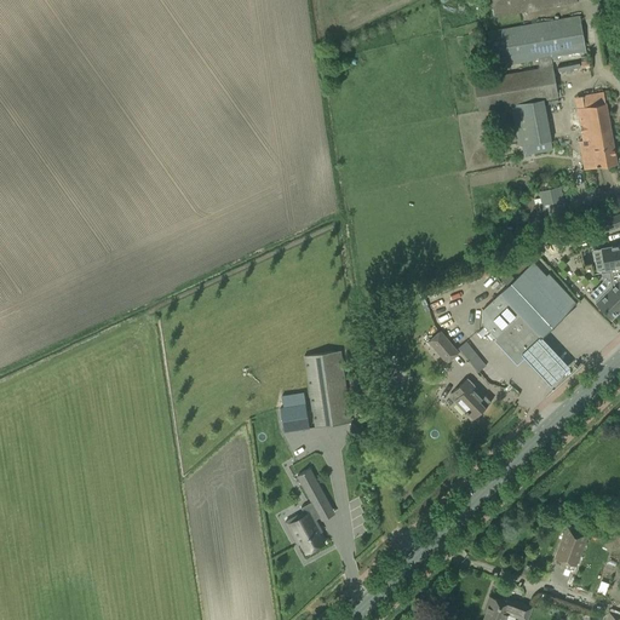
[(577,1),(575,0),(491,0),(494,16),(577,1)]
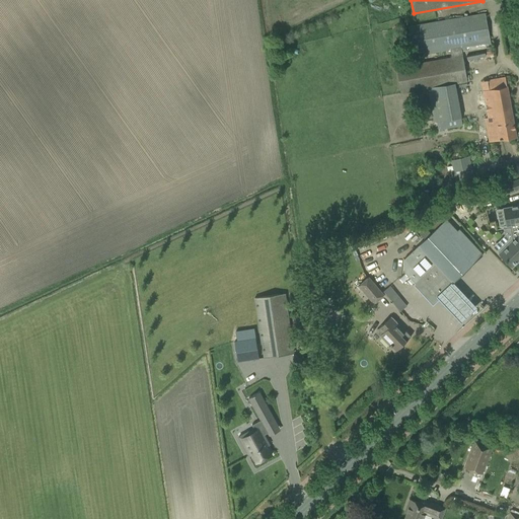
[(491,44),(485,13),(408,27),(413,57),(450,50),(452,58),(462,56),(462,52),(469,51),(468,47),(488,44),(488,45),(491,44)]
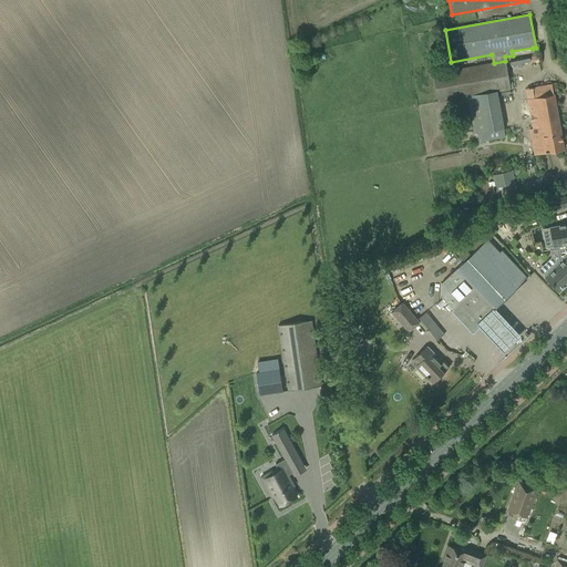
[(505,61),(494,63),(433,74),(437,102),(511,89),(505,61)]
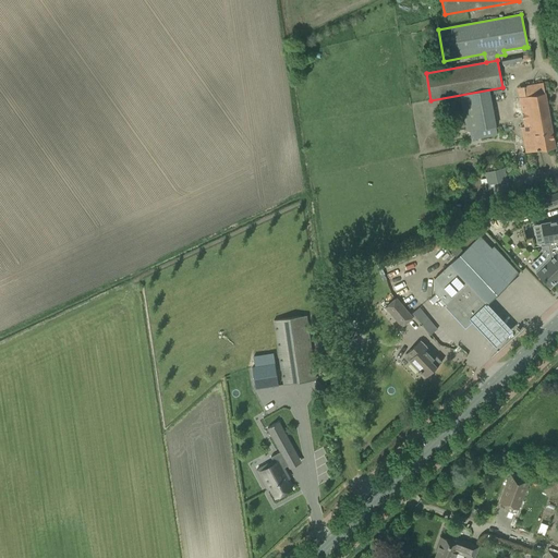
[(525,130),(529,152),(555,147),(543,83),(523,86),(525,96),(519,97),(524,126),(522,128),(522,131),(525,130)]
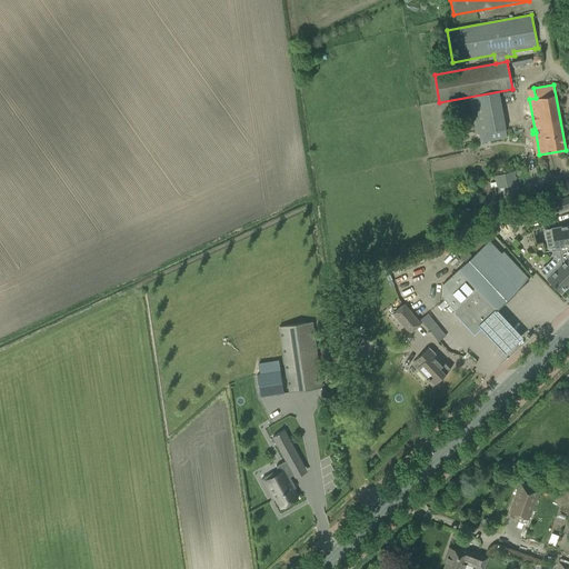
[(508,138),(503,115),(476,120),(480,143),(508,138)]
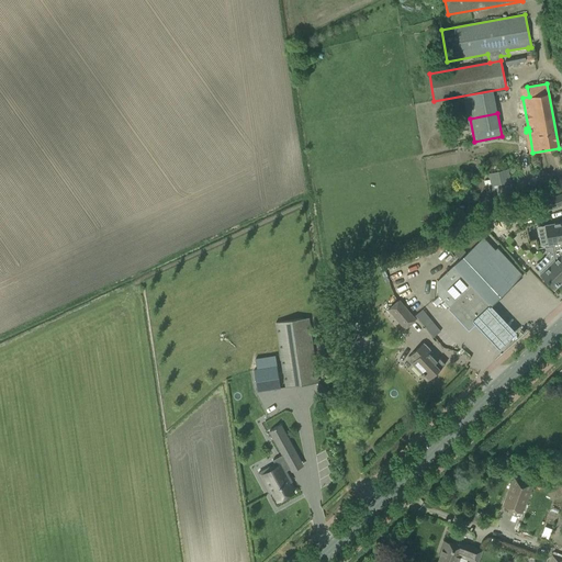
[(490,173),(495,197),(512,192),(506,169),(490,173)]
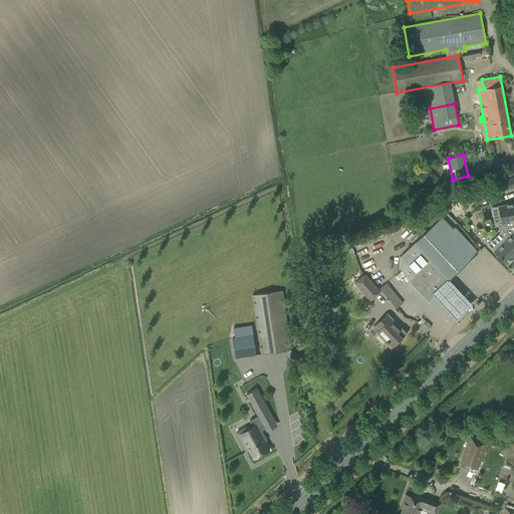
[(513,177),(497,184),(500,193),(513,187),(513,177)]
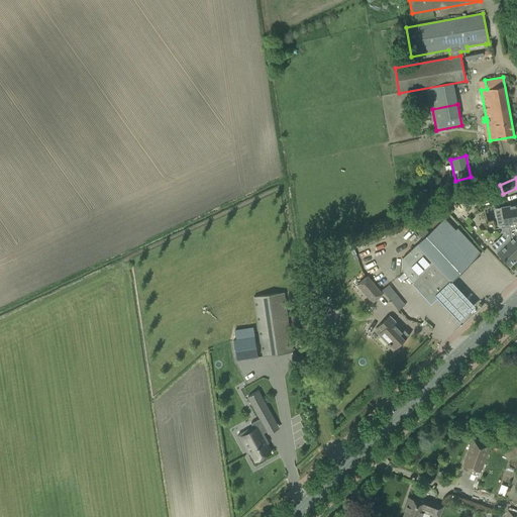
[(493,186),(477,191),(480,201),(485,199),(485,198),(490,196),(490,197),(496,196),(493,186)]
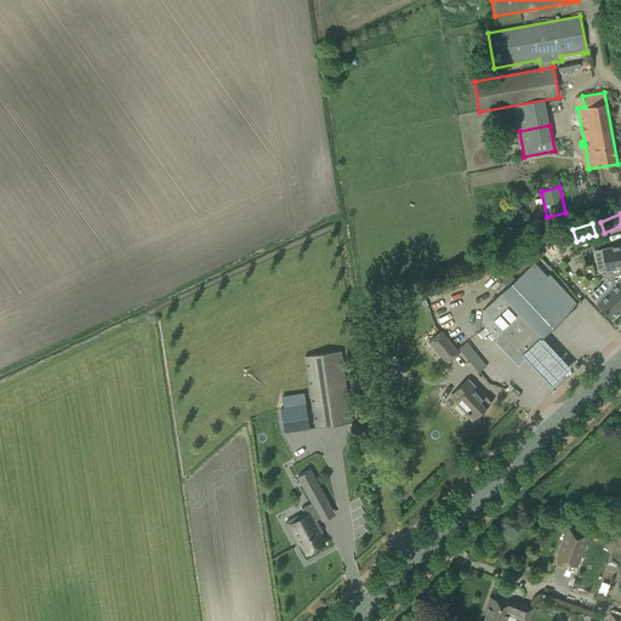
[(620,246),(602,250),(605,267),(604,267),(607,280),(614,289),(597,305),(613,320),(620,312),(620,313),(620,246)]
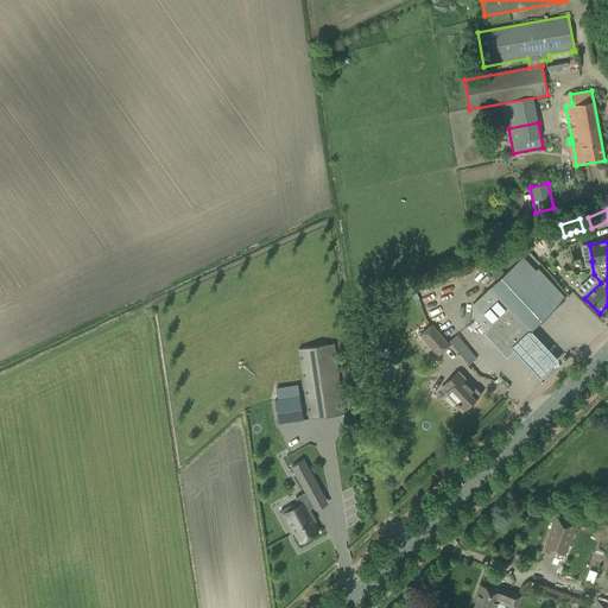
[(565,299),(538,270),(536,272),(523,258),(521,260),(506,244),(494,254),(510,271),(474,304),(473,318),(507,354),(512,349),(530,331),(565,299)]
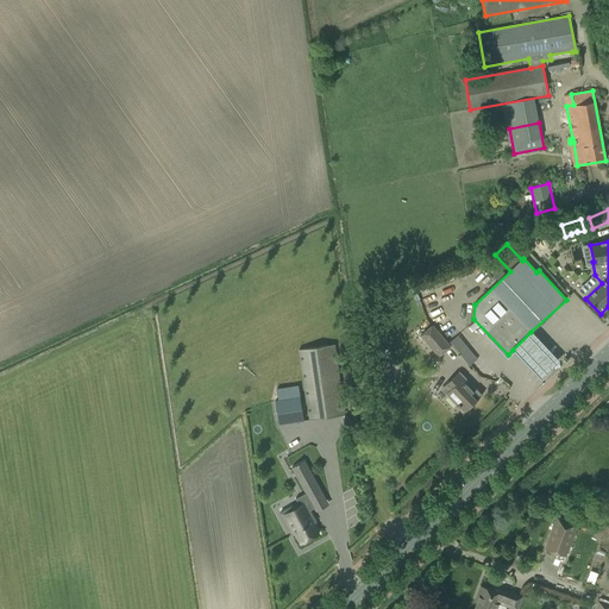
[(421,337),(439,357),(451,347),(433,326),(421,337)]
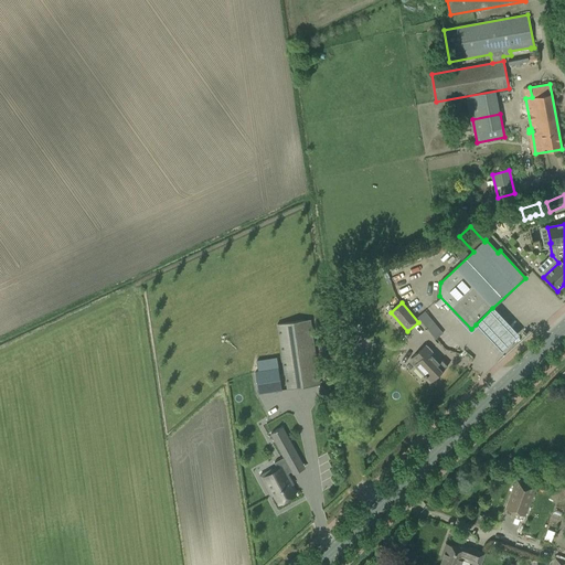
[(492,308),(476,324),(502,353),(520,338),(492,308)]
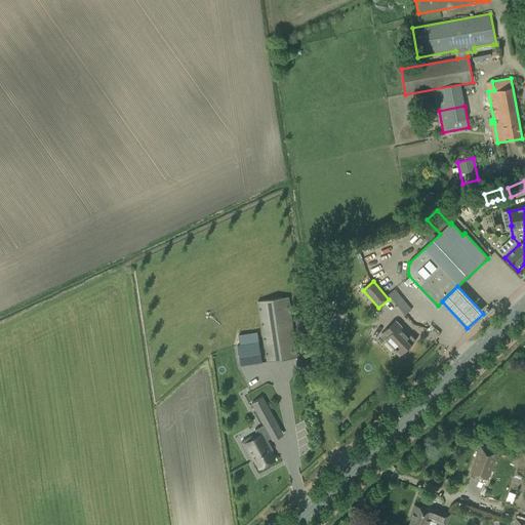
[(396,288),(389,293),(406,314),(412,309),(396,288)]
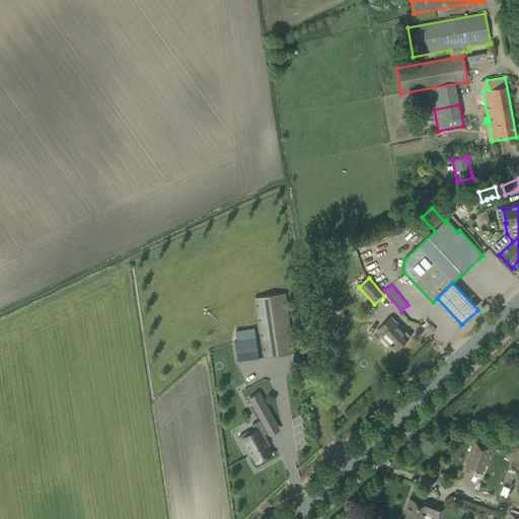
[(254,299),(263,358),(294,354),(285,294),(254,299)]
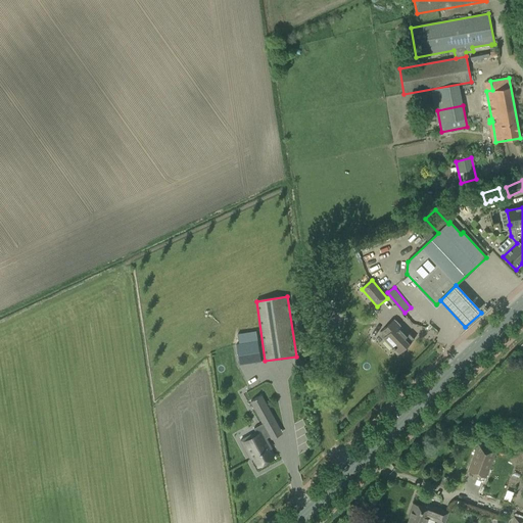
[(398,326),(399,324),(395,320),(386,329),(385,329),(380,333),(391,345),(398,353),(403,348),(405,348),(414,339),(409,333),(408,334),(403,330),(402,331),(398,326)]
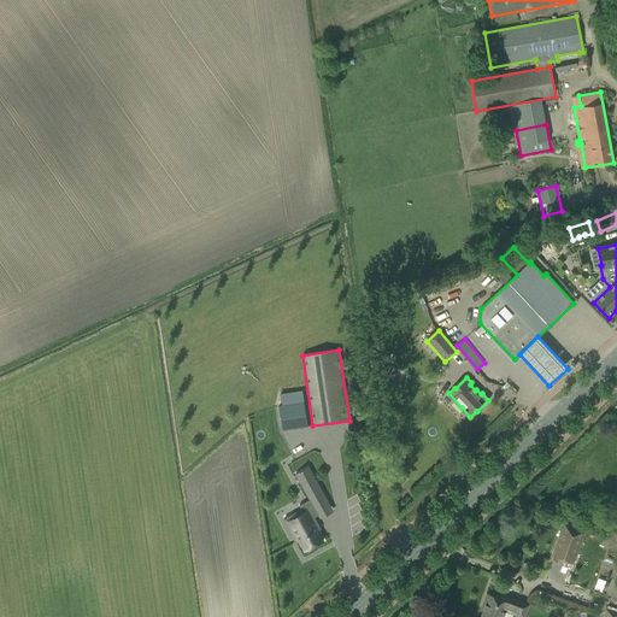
[(306,425),(303,401),(301,391),(280,393),(282,405),(280,405),(283,429),(306,425)]
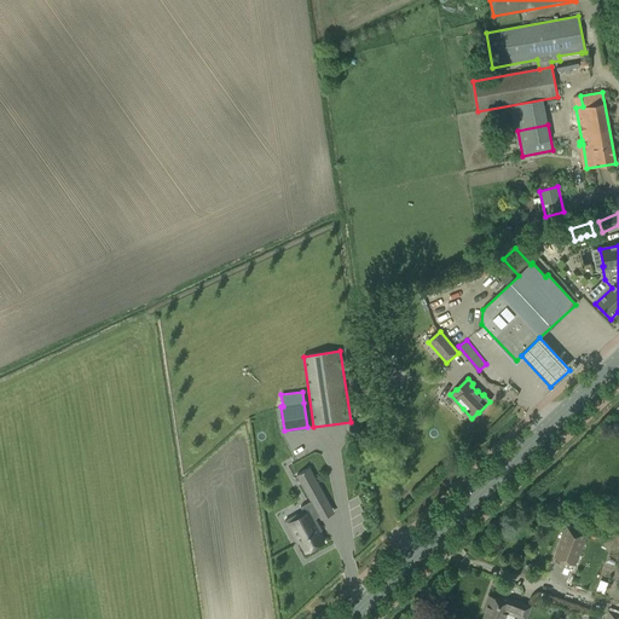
[(302,524),(289,531),(296,544),(300,543),(306,553),(324,542),(314,525),(318,524),(314,519),(320,515),(314,505),(327,499),(310,468),(296,475),(310,501),(302,505),(306,513),(299,516),(302,524)]
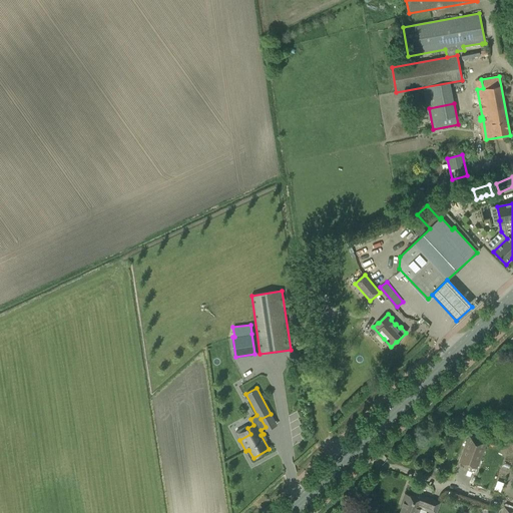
[(459,463),(477,469),(487,442),(469,435),(459,463)]
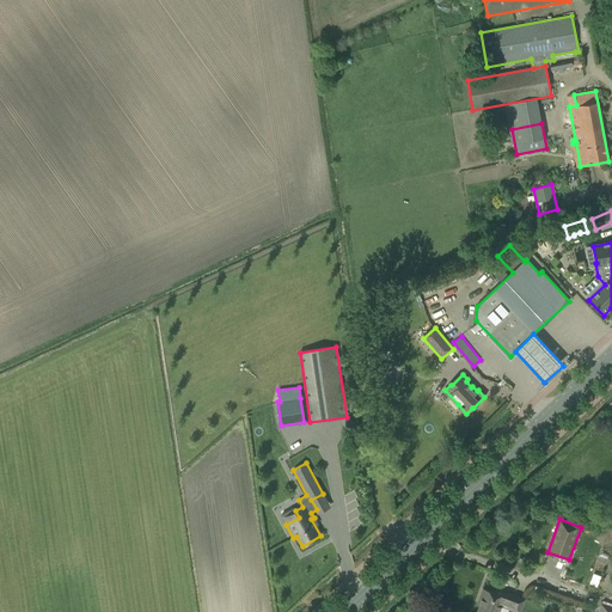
[(494,593),(483,588),(477,604),(479,604),(476,611),(507,611),(508,609),(518,611),(519,611),(525,599),(495,588),(494,593)]
